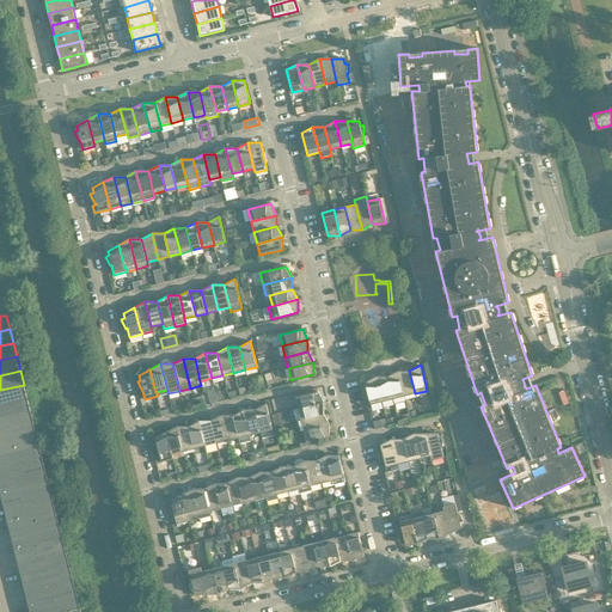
[(397,371),(387,377),(392,399),(404,397),(397,371)]
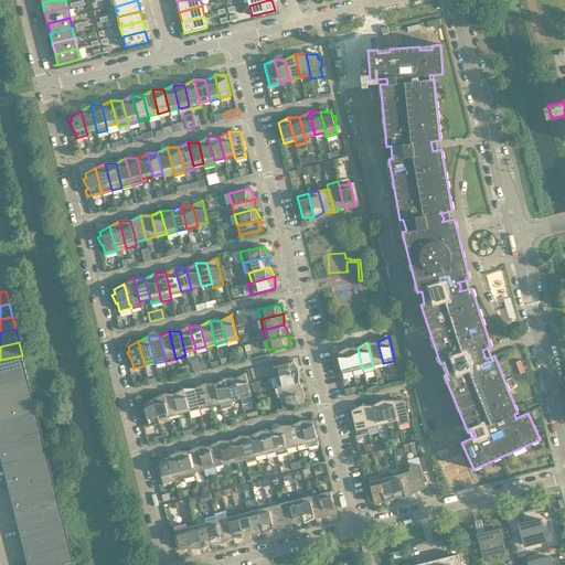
[(377,342),(366,342),(373,366),(383,363),(377,342)]
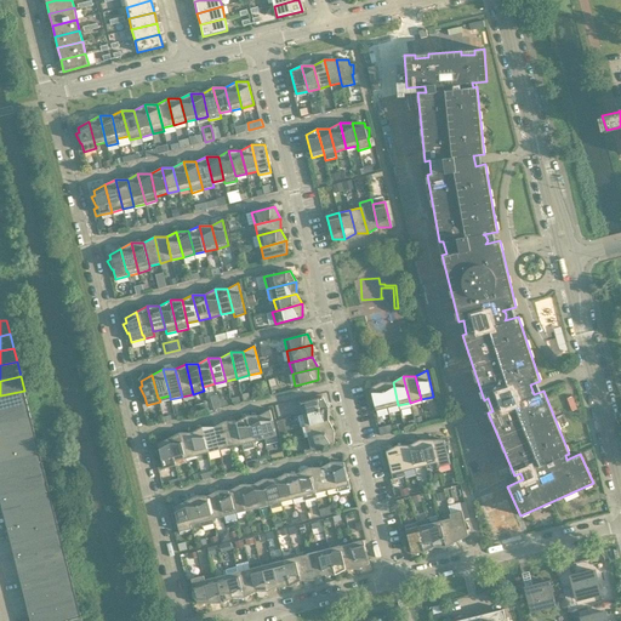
[(375,411),(387,408),(381,382),(370,388),(375,411)]
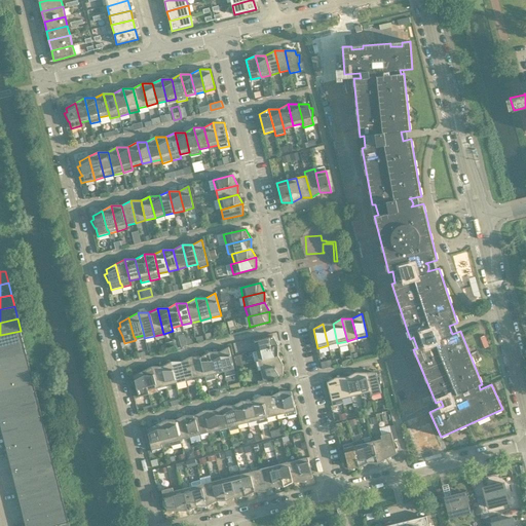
[(333,324),(323,324),(328,345),(337,343),(333,324)]
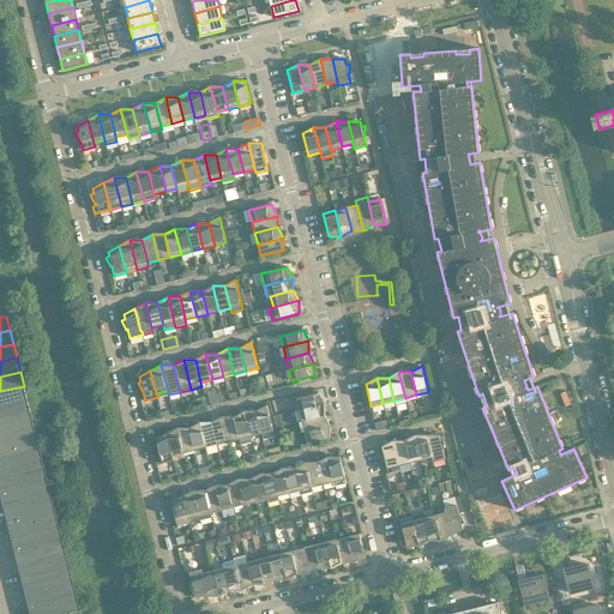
[(0,407),(28,399),(24,386),(0,391),(0,407)]
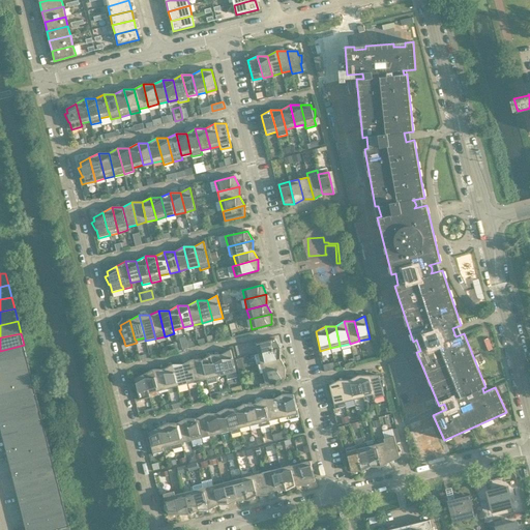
[(258,354),(281,348),(275,339),(256,344),(258,354)]
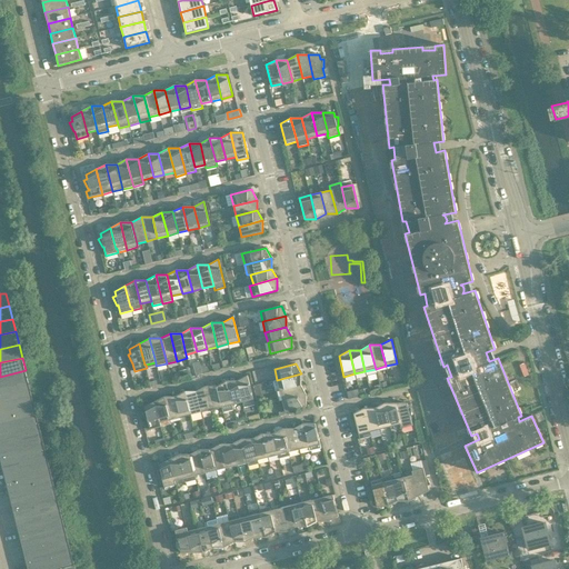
[(0,390),(29,383),(26,370),(0,377),(0,390)]
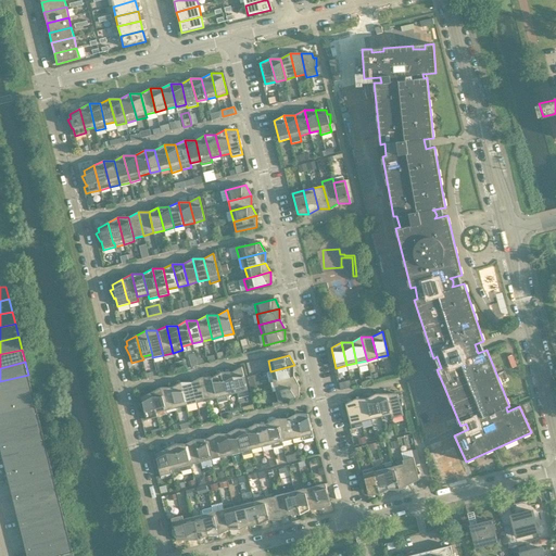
[(269,382),(294,376),(294,365),(270,371),(267,373),(269,382)]
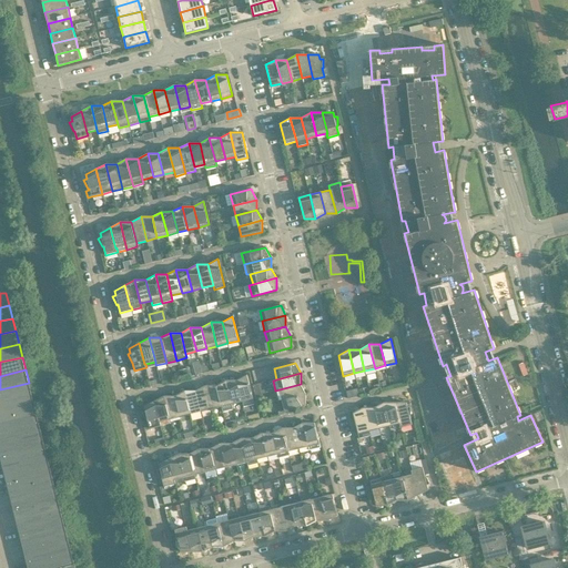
[(254,404),(246,375),(236,381),(242,402),(243,406),(254,404)]
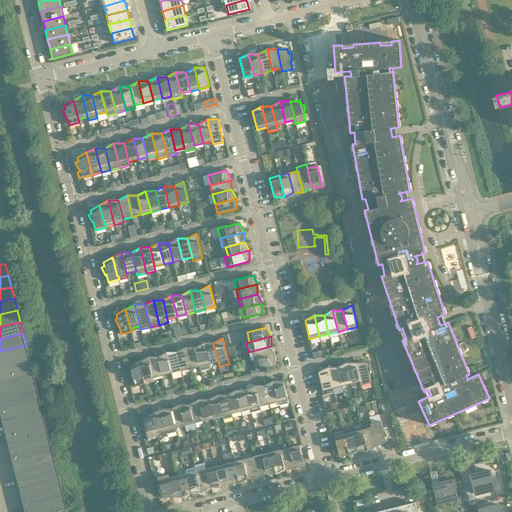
[(203,343),(195,347),(199,366),(209,364),(203,343)]
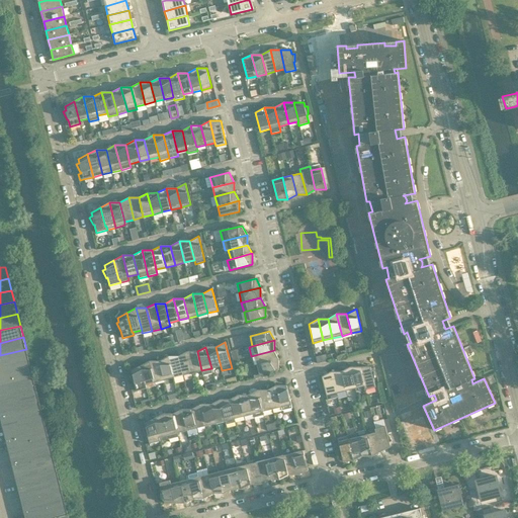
[(221,366),(216,347),(205,347),(211,368),(221,366)]
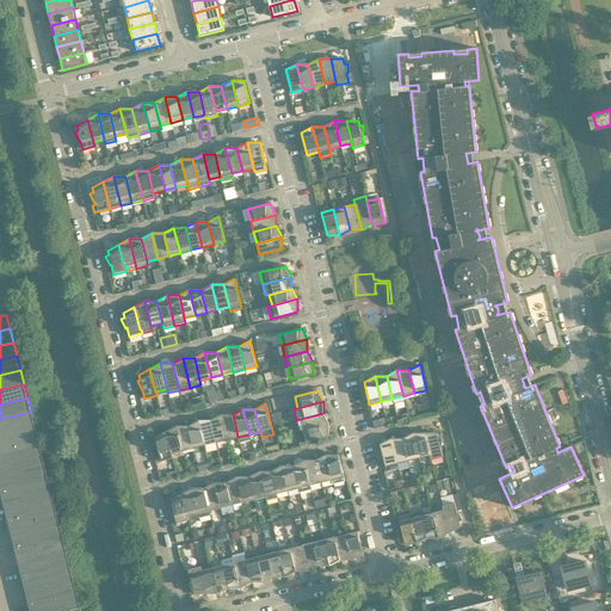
[(0,433),(35,426),(31,412),(0,419),(0,433)]
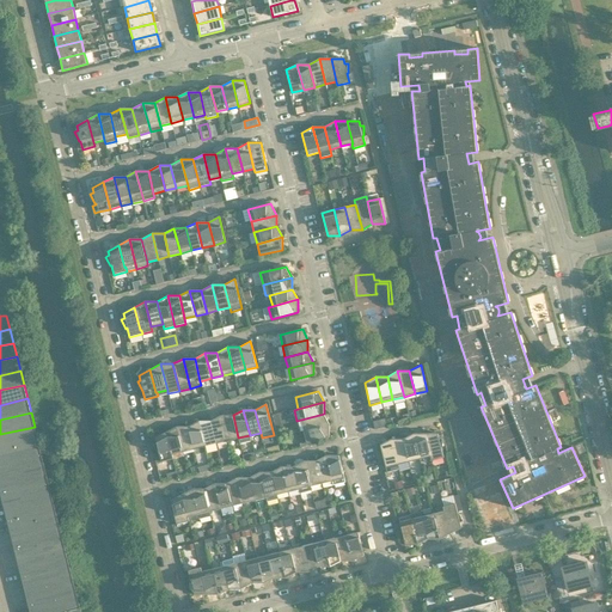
[(329,424),(324,414),(297,421),(299,432),(329,424)]
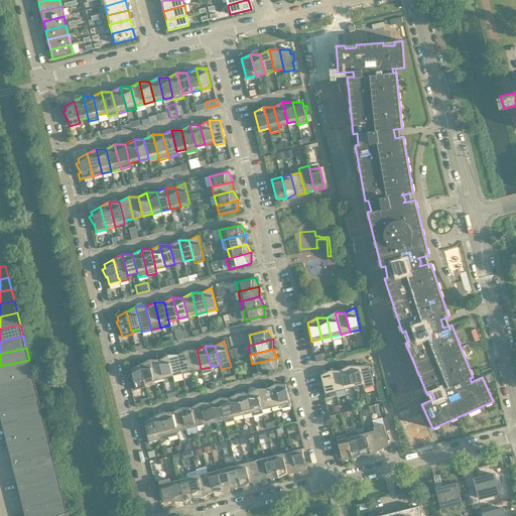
[(186,350),(177,355),(182,374),(191,372),(186,350)]
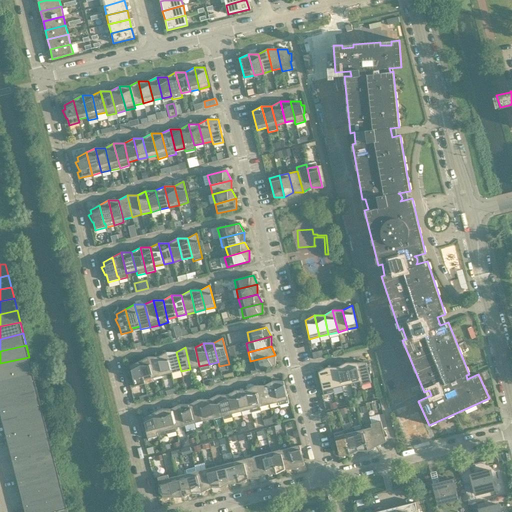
[(195,347),(185,347),(190,369),(199,366),(195,347)]
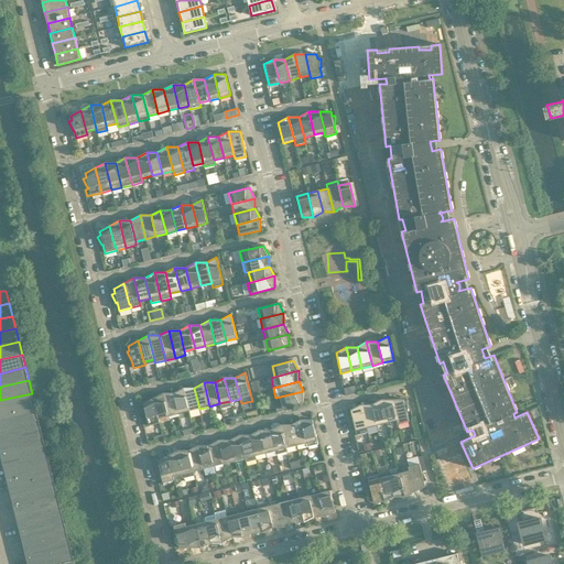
[(183,388),(173,393),(179,414),(188,411),(183,388)]
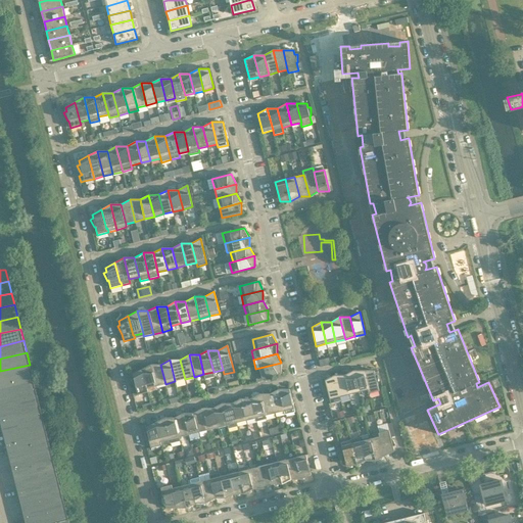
[(180,360),(170,360),(175,381),(185,379),(180,360)]
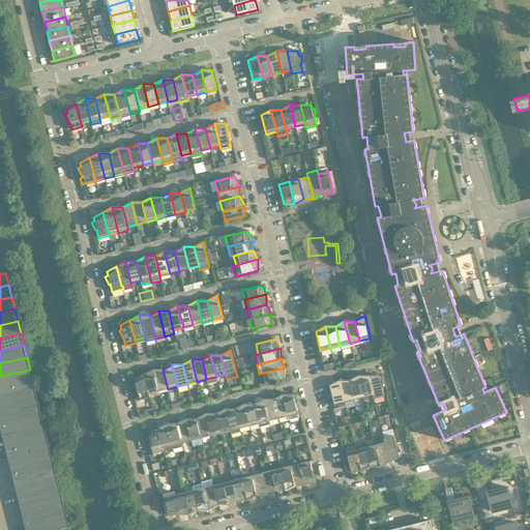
[(285,378),(285,367),(259,374),(262,383),(260,384),(260,387),(267,386),(266,383),(285,378)]
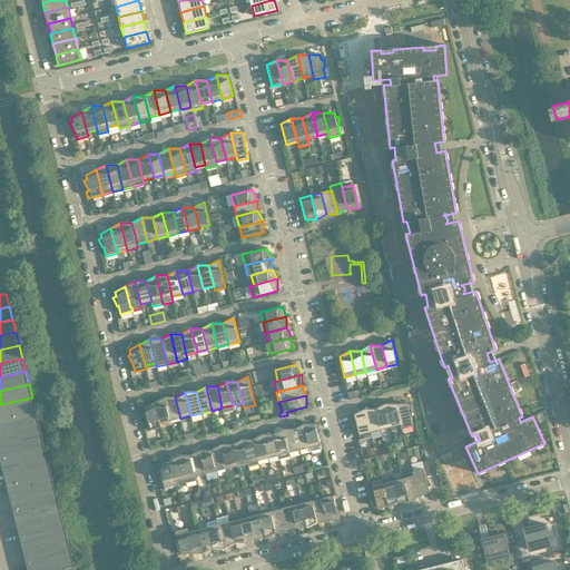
[(0,419),(36,410),(32,397),(0,404),(0,419)]
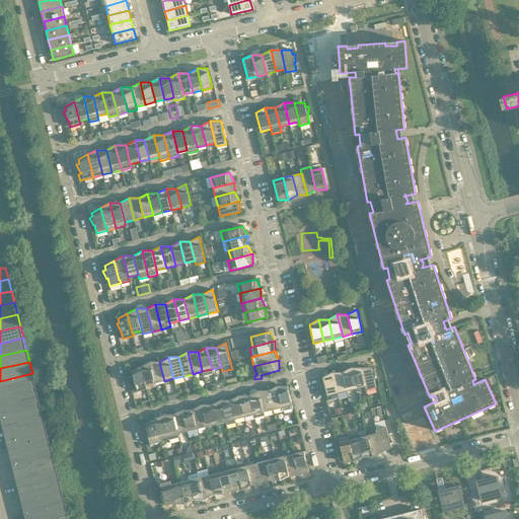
[(155,383),(149,362),(141,366),(145,385),(146,385),(147,389),(156,387),(155,383)]
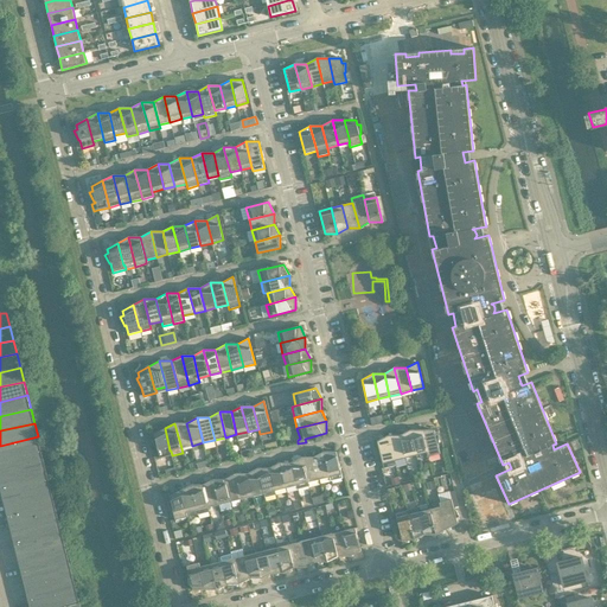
[(192,446),(186,423),(174,423),(181,448),(192,446)]
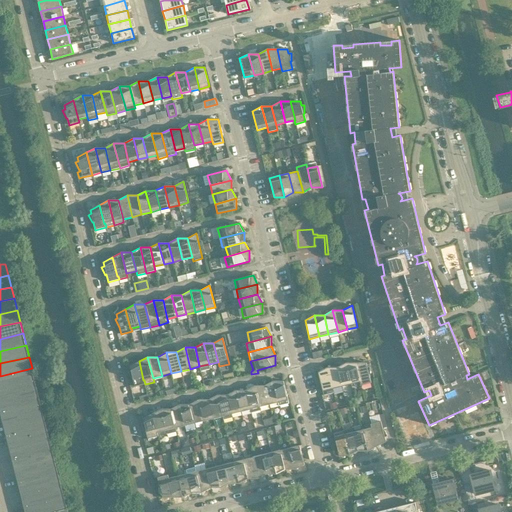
[(143,380),(139,361),(129,366),(130,370),(128,372),(132,379),(133,379),(133,380),(134,386),(145,384),(144,380),(143,380)]
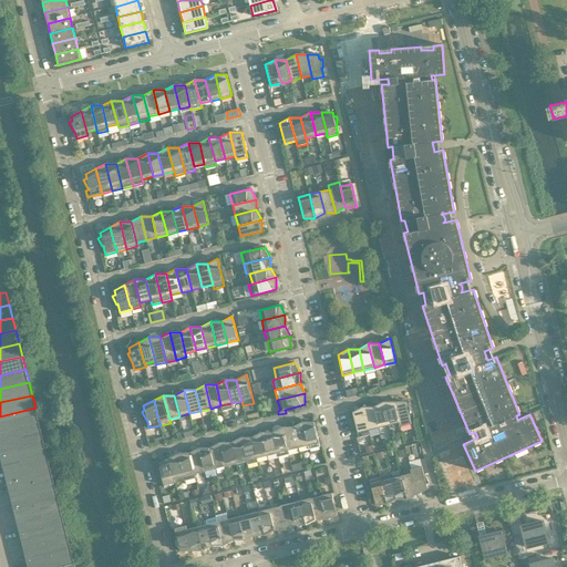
[(383,401),(373,406),(379,428),(389,425),(383,401)]
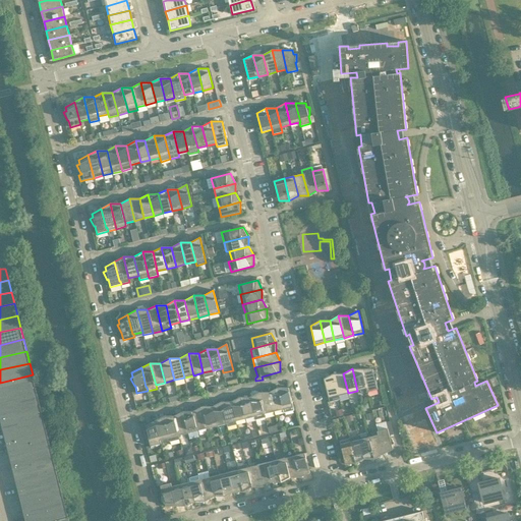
[(361,368),(352,368),(357,391),(366,389),(366,388),(361,368)]
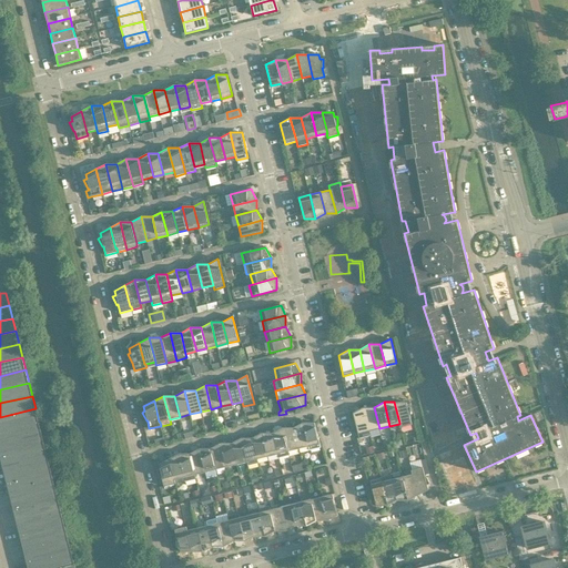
[(406,402),(394,402),(399,423),(399,424),(399,427),(412,424),(409,416),(411,416),(411,406),(407,406),(406,402)]
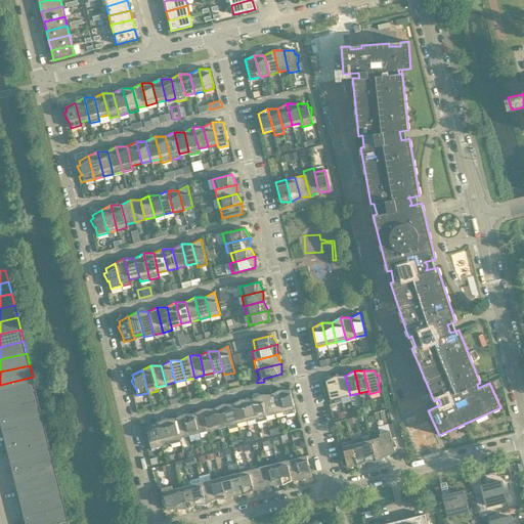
[(340,397),(335,376),(325,381),(331,404),(341,402),(340,397)]
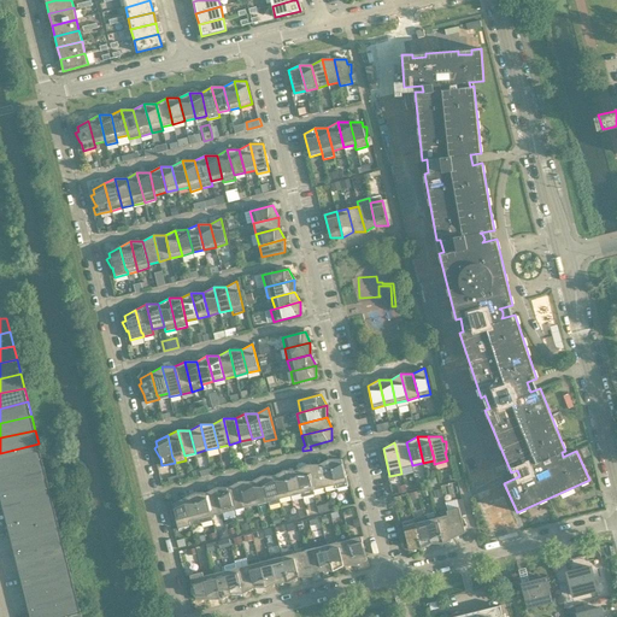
[(412,465),(406,442),(394,442),(400,468),(412,465)]
